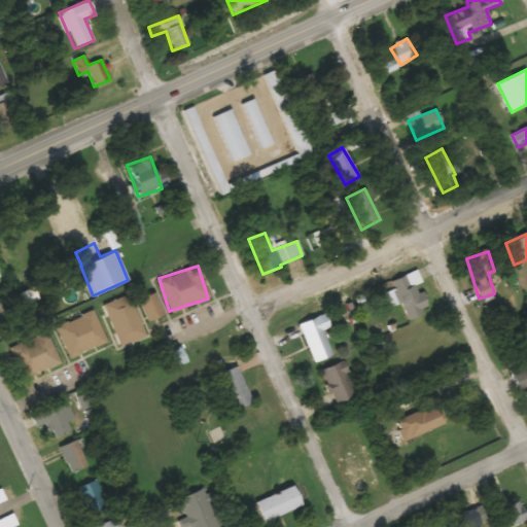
[(422,290),(421,291),(414,272),(392,280),(405,318),(429,310),(422,290)]
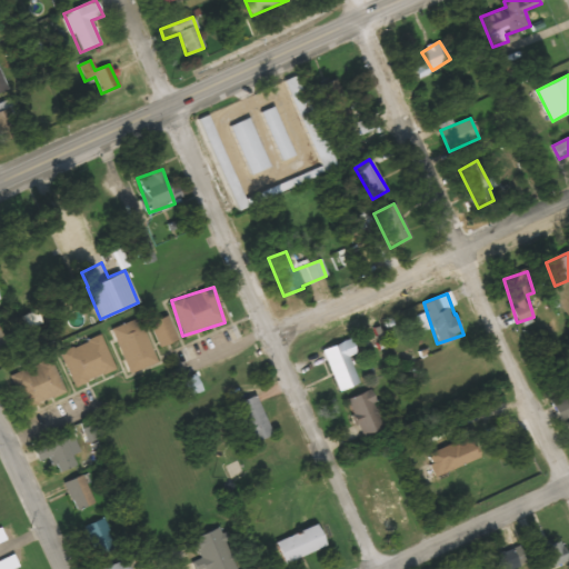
[(148,325),(160,348),(178,338),(166,315),(148,325)]
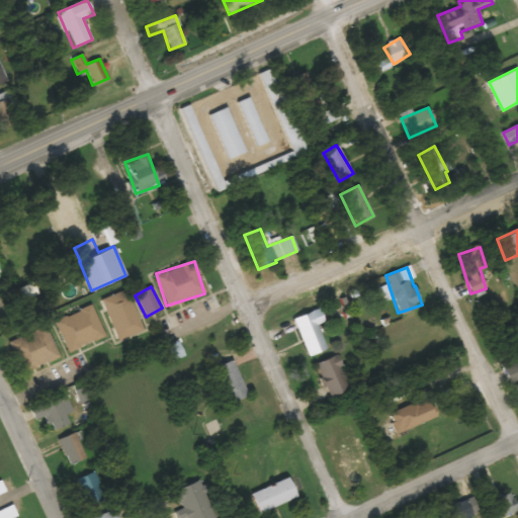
[(142,332),(130,289),(103,296),(114,339),(142,332)]
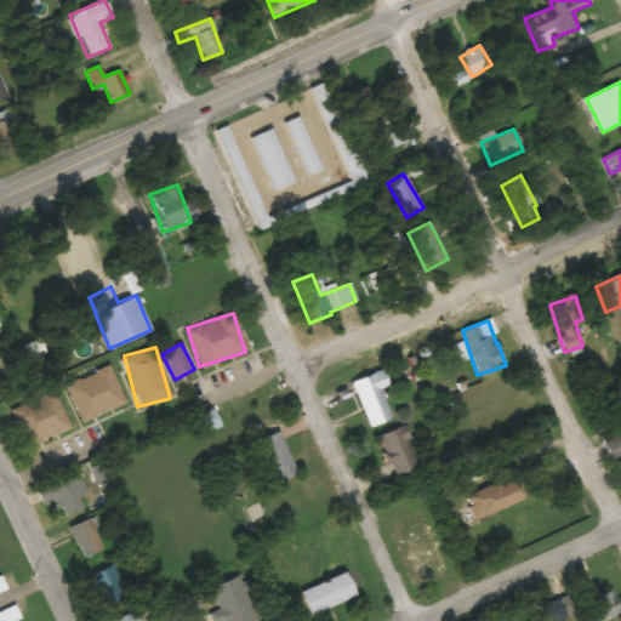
[(64,386),(83,423),(126,403),(109,365),(64,386)]
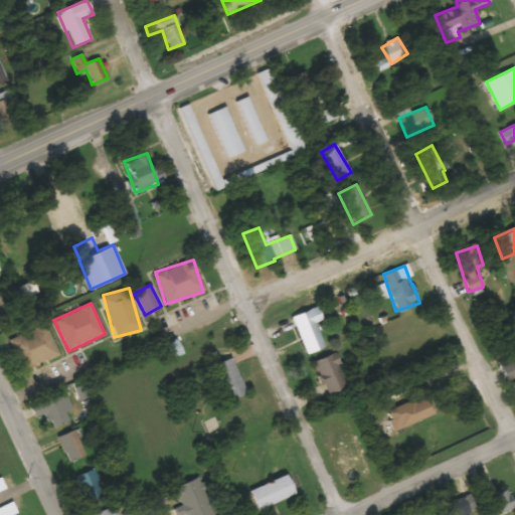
[(292,318),(308,354),(325,346),(315,324),(323,320),(316,306),(292,318)]
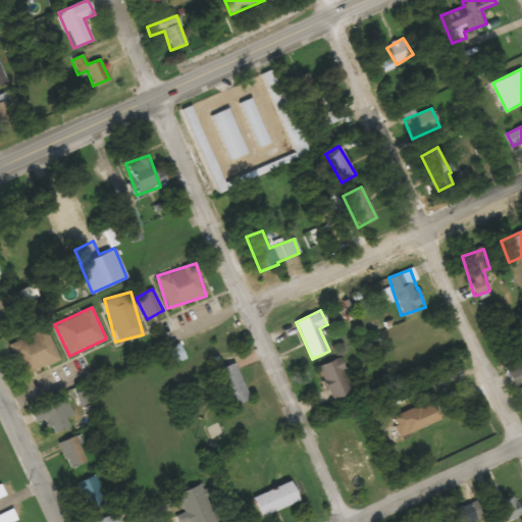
[(59,362),(48,330),(9,344),(20,375),(59,362)]
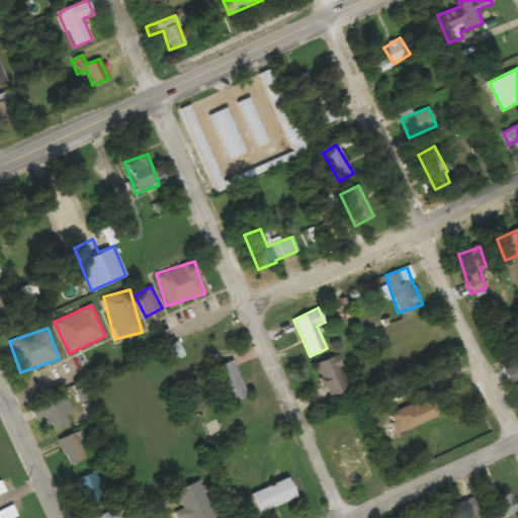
[(315,365),(332,398),(351,387),(334,354),(315,365)]
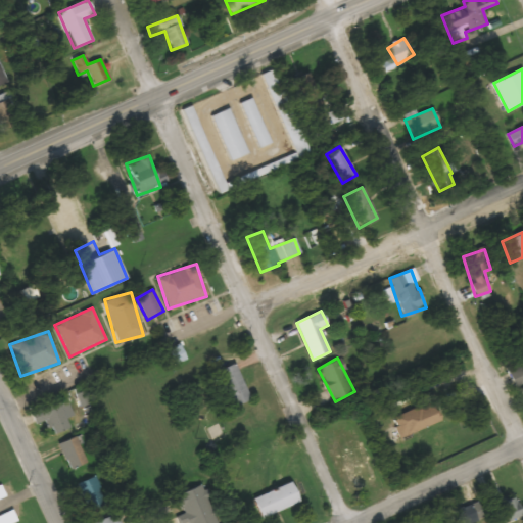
[(218,370),(233,407),(249,399),(235,364),(218,370)]
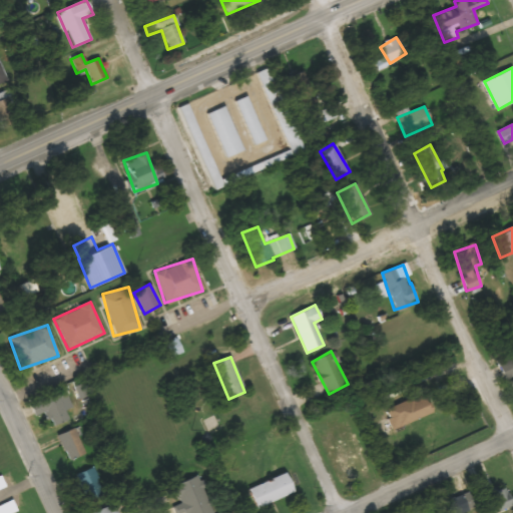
[(47,411),(52,426),(67,420),(57,393),(29,404),(34,416),(47,411)]
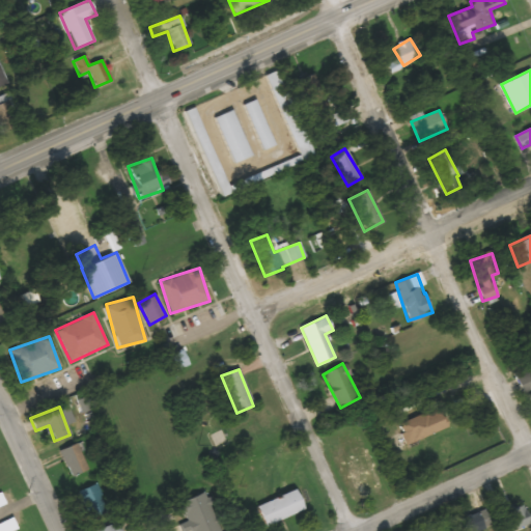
[(398,423),(407,444),(447,427),(439,407),(398,423)]
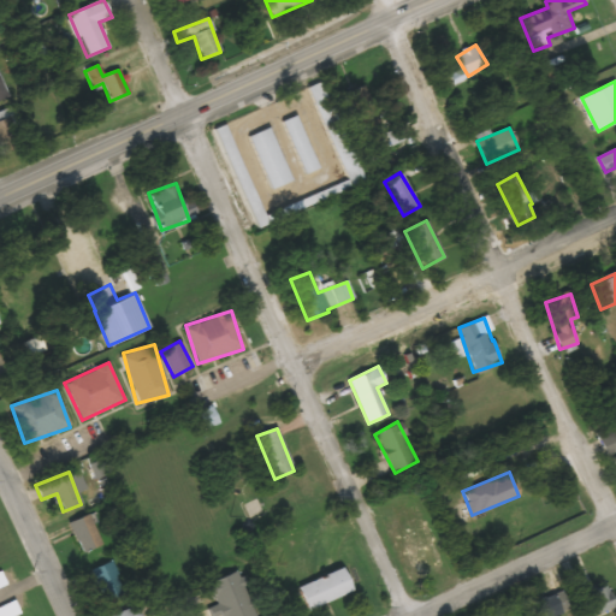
[(67,523),(83,554),(104,543),(88,513),(67,523)]
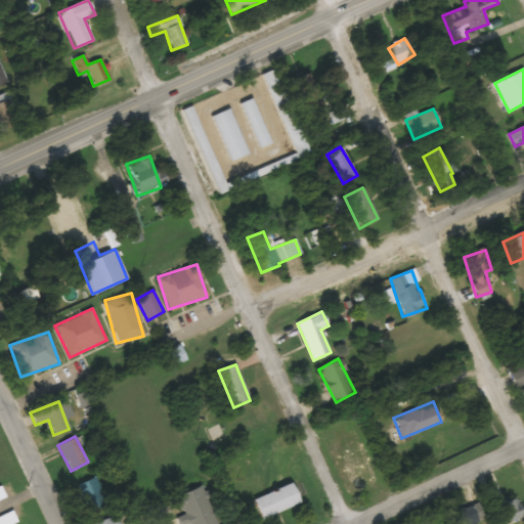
[(105,505),(94,477),(78,484),(89,512),(105,505)]
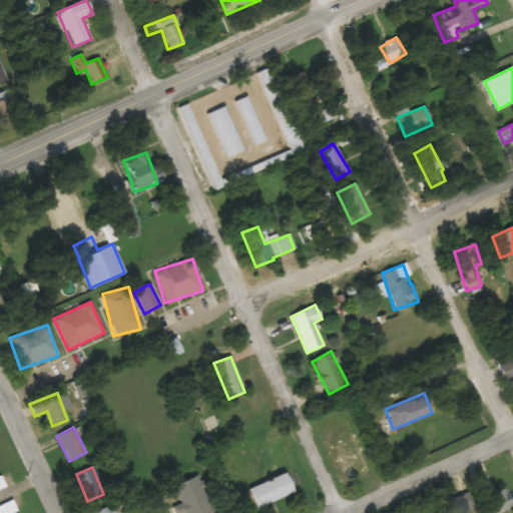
[(248,490),(258,508),(294,491),(284,472),(248,490)]
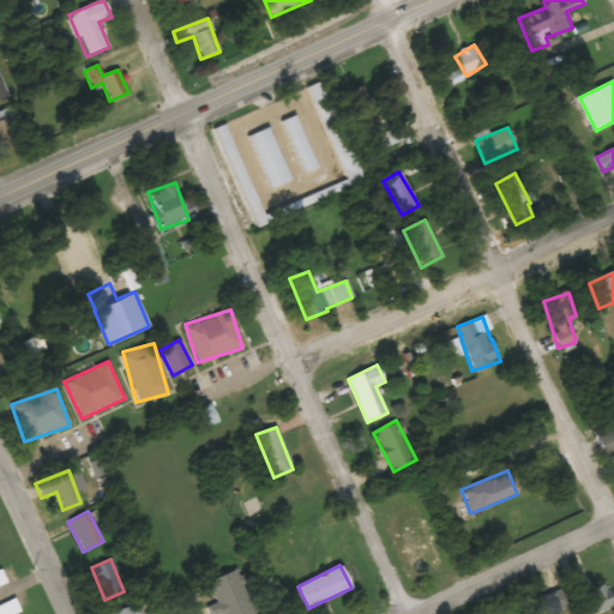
[(256,613),(239,570),(206,582),(215,603),(206,607),(209,613),(256,613)]
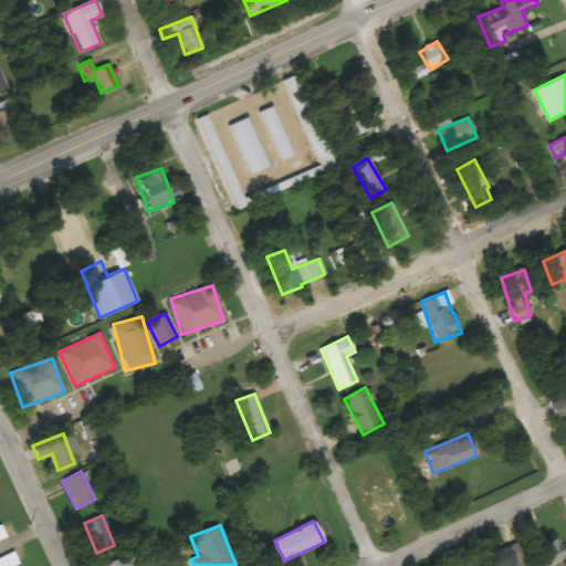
[(564,558),(558,538),(540,544),(545,564),(564,558)]
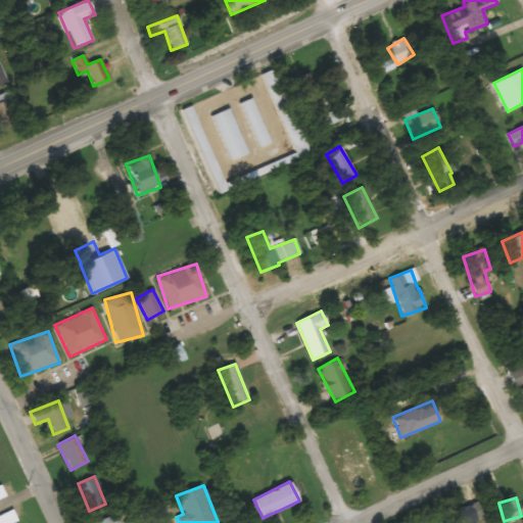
[(449,516),(454,522),(470,522),(484,515),(475,501),(449,516)]
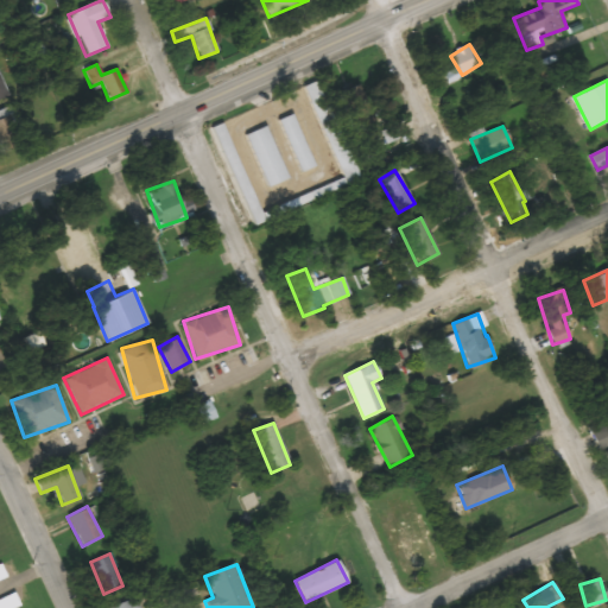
[(0,607),(11,607),(19,605),(13,593),(0,599),(0,607)]
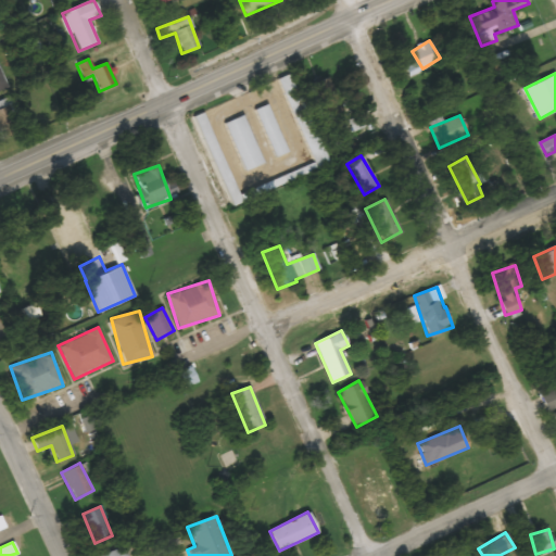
[(101,555),(127,555),(124,546),(101,555)]
